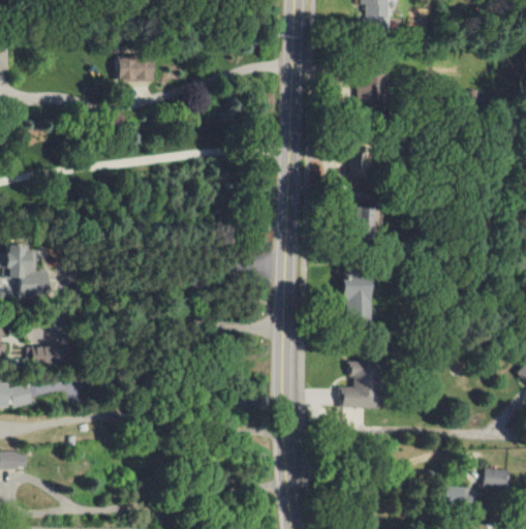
[(366,5),(365,28),(387,29),(388,0),(358,0),(358,5),(366,5)]
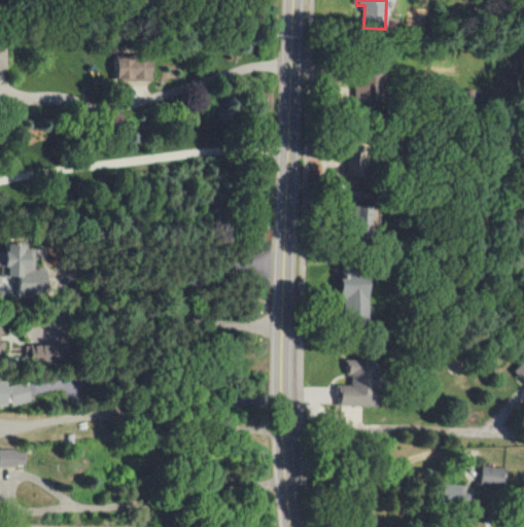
[(0,68),(8,69),(7,46),(1,46),(0,46),(0,68)]
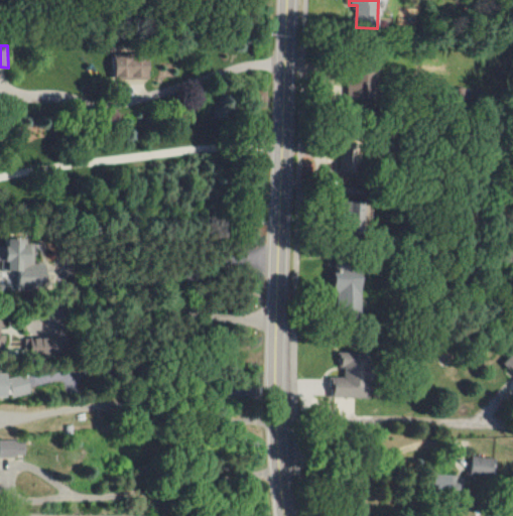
[(150,79),(151,55),(117,54),(116,78),(150,79)]
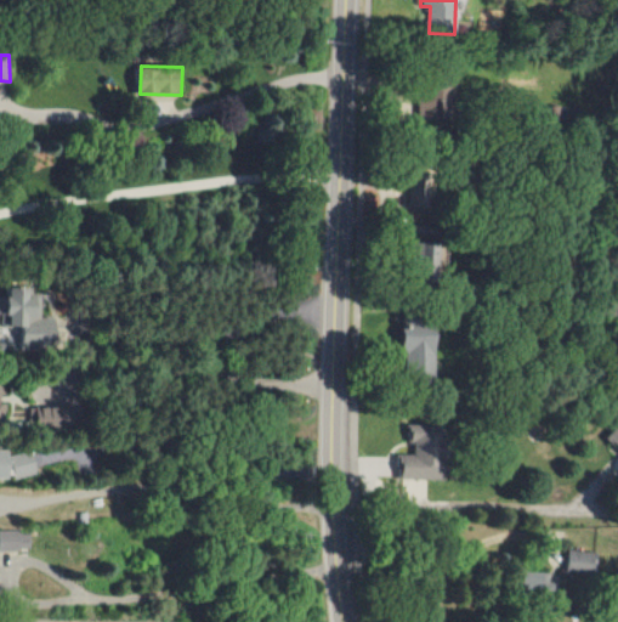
[(43,318),(43,293),(33,293),(33,287),(11,287),(11,295),(0,295),(0,314),(3,314),(3,326),(22,326),(21,349),(57,349),(57,318),(43,318)]
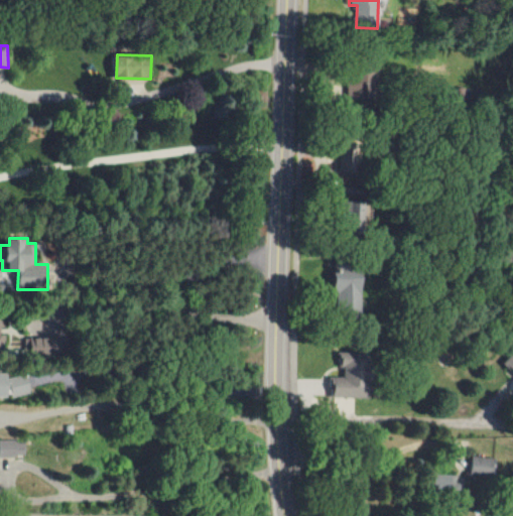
[(363,268),(337,268),(338,312),(363,312),(363,268)]
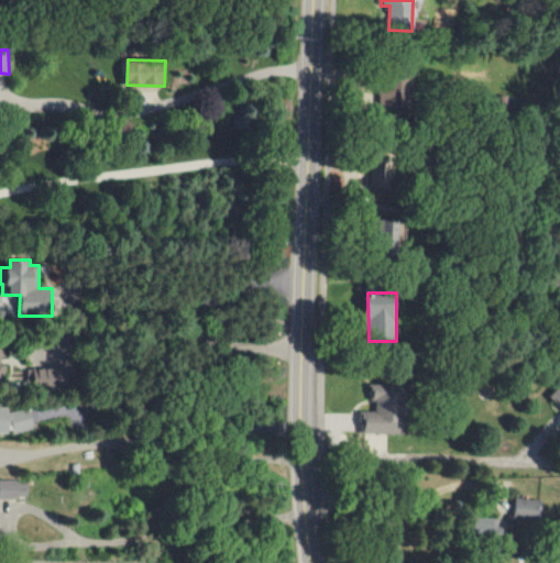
[(53,386),(52,368),(34,368),(35,387),(53,386)]
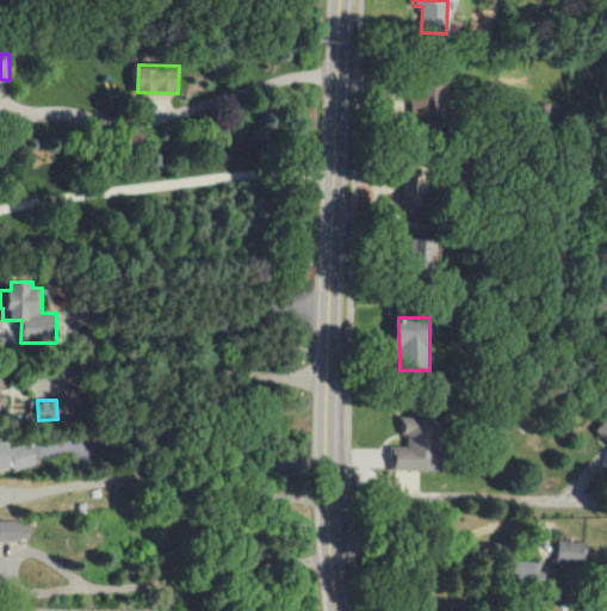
[(391,470),(440,470),(440,417),(403,417),(403,446),(392,446),(391,470)]
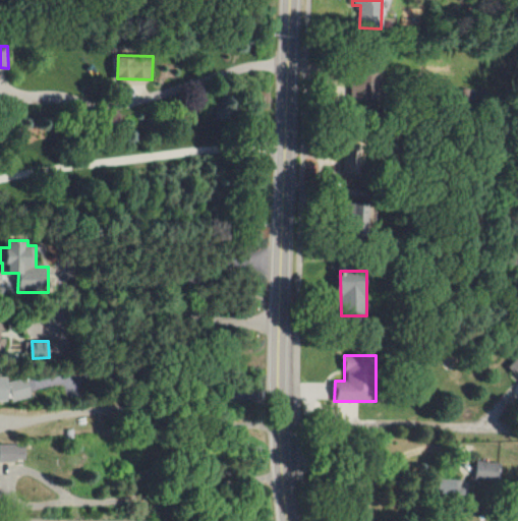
[(0,401),(11,401),(11,399),(32,399),(31,380),(9,380),(9,375),(0,375),(0,401)]
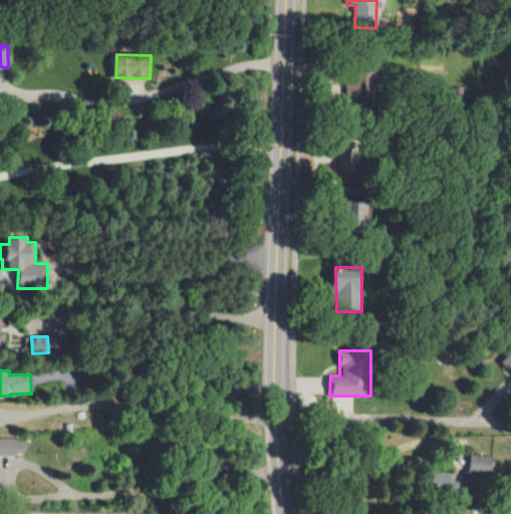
[(1,455),(28,454),(27,439),(1,439),(1,455)]
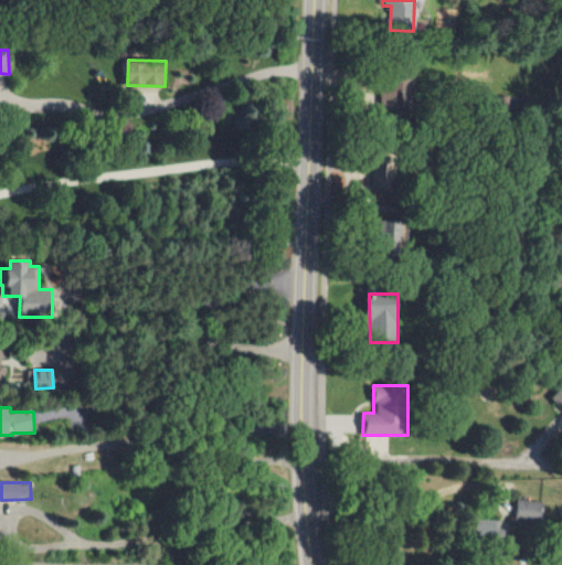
[(518,521),(543,522),(544,501),(519,500),(518,521)]
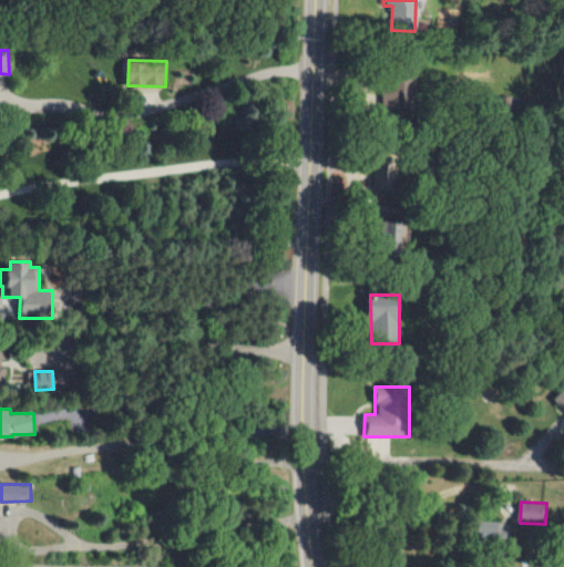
[(501,539),(502,522),(479,521),(478,538),(501,539)]
